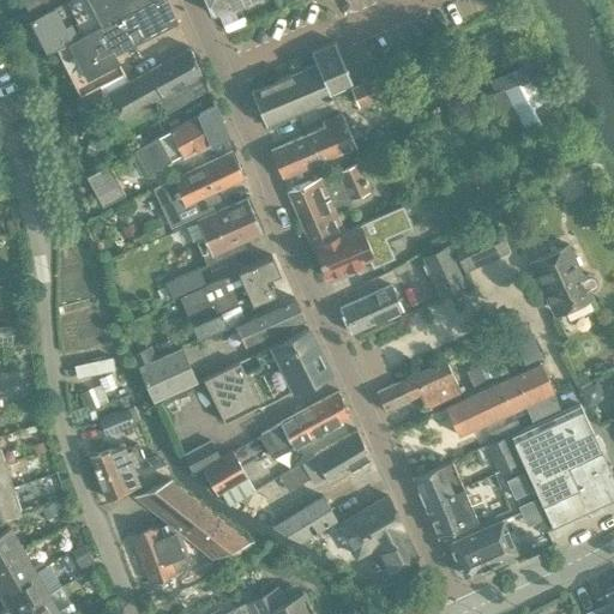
[(113,53),(175,19),(176,19),(166,0),(146,0),(72,38),(55,47),(79,94),(98,84),(122,72),(113,53)]
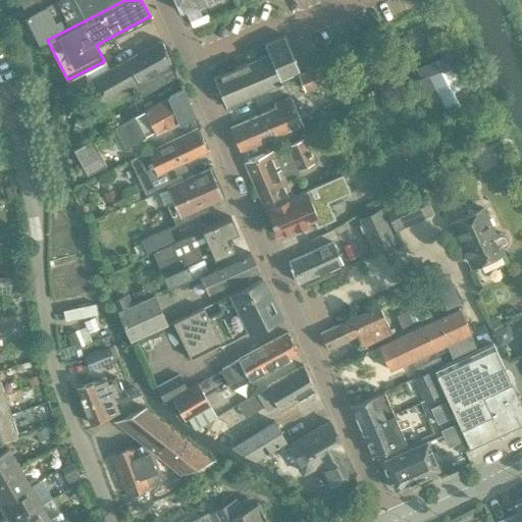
[(61,33),(124,0),(56,0),(64,15),(55,20),(61,33)]
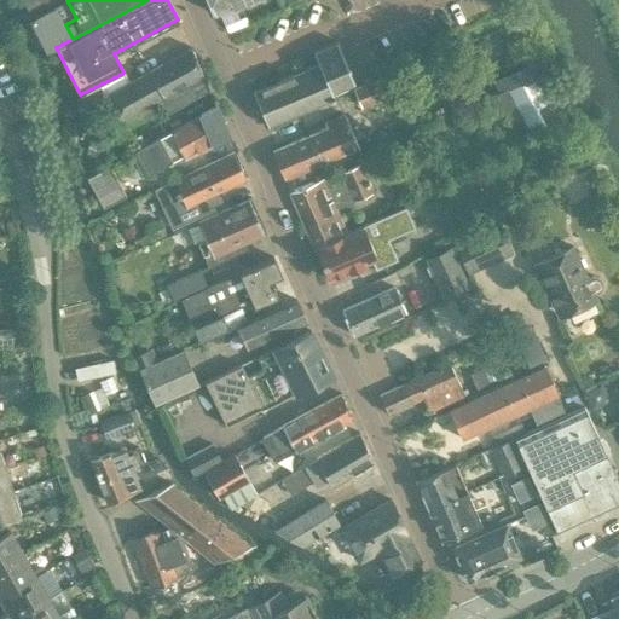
[(207,0),(213,15),(219,12),(239,4),(248,0),(207,0)]
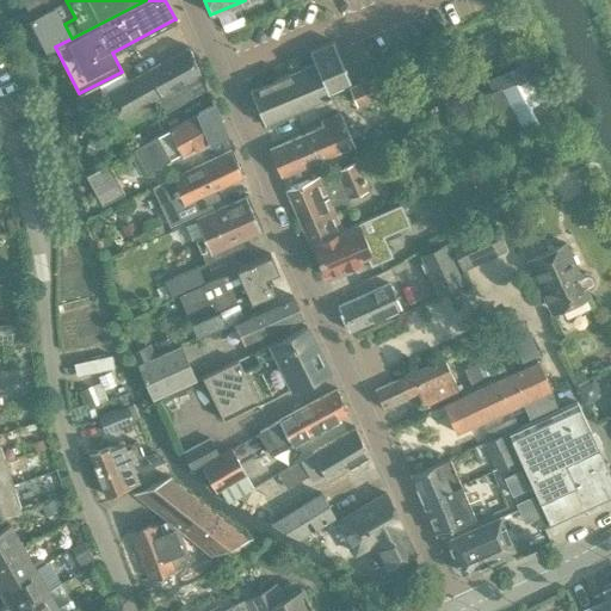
[(31,18),(29,19),(45,51),(55,47),(72,38),(65,24),(55,6),(31,18)]
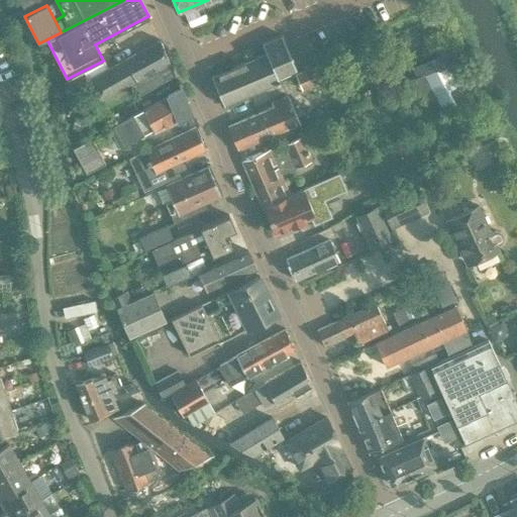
[(398,37),(397,41),(399,45),(403,47),(409,45),(410,39),(408,35),(403,34),(398,37)]
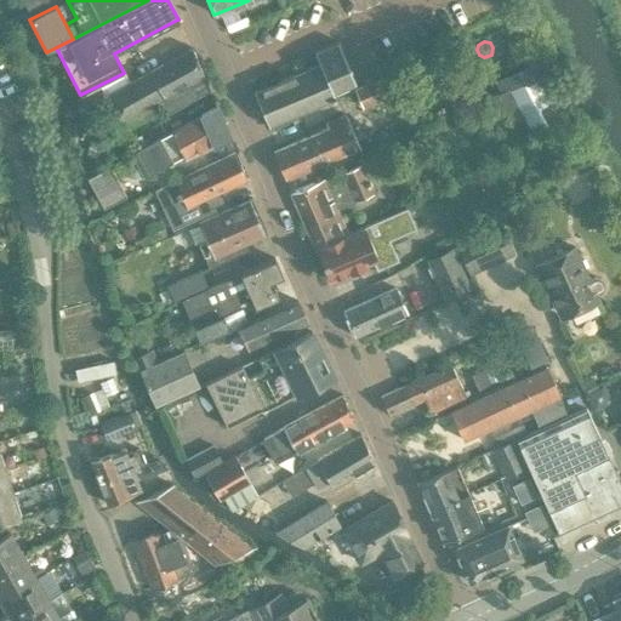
[(355,84),(351,73),(337,43),(314,52),(318,63),(252,91),(268,127),(336,98),(334,93),(355,84)]
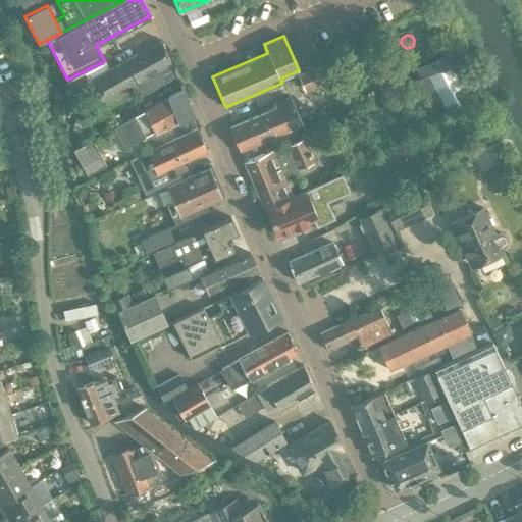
[(138,82),(170,63),(161,41),(109,69),(104,61),(84,71),(84,72),(92,88),(95,86),(102,100),(122,90),(119,83),(135,74),(138,82)]
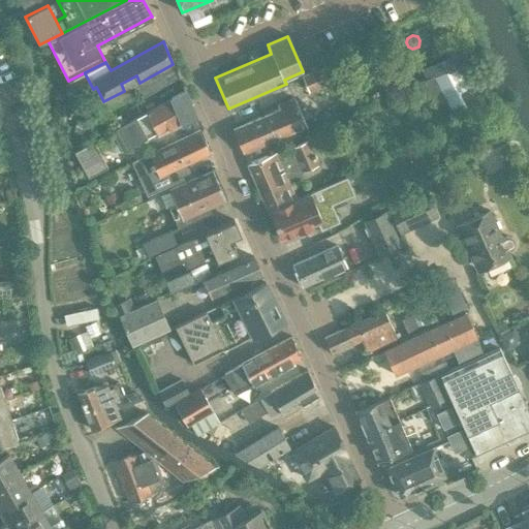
[(426,76),(467,55),(463,48),(422,68),(426,76)]
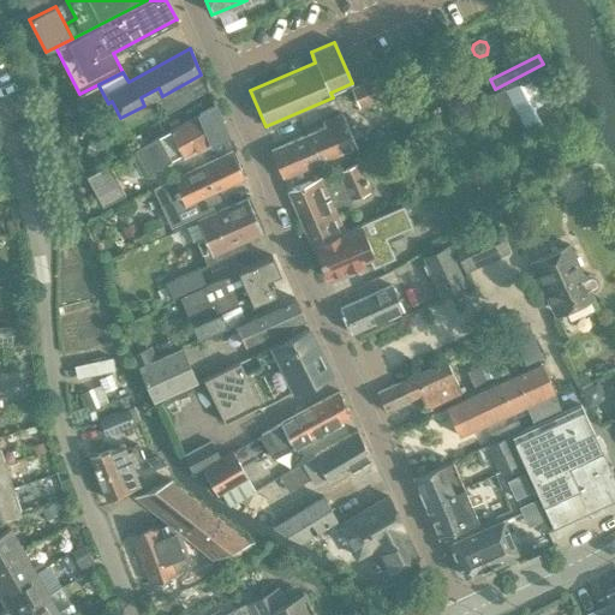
[(517,113),(526,132),(567,111),(543,64),(495,89),(496,91),(491,95),(495,102),(500,99),(507,95),(517,113)]
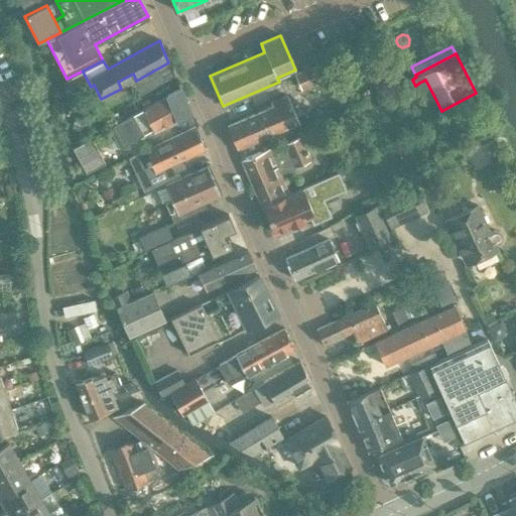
[(136,95),(174,75),(168,62),(136,81),(133,74),(118,82),(121,89),(130,84),(136,95)]
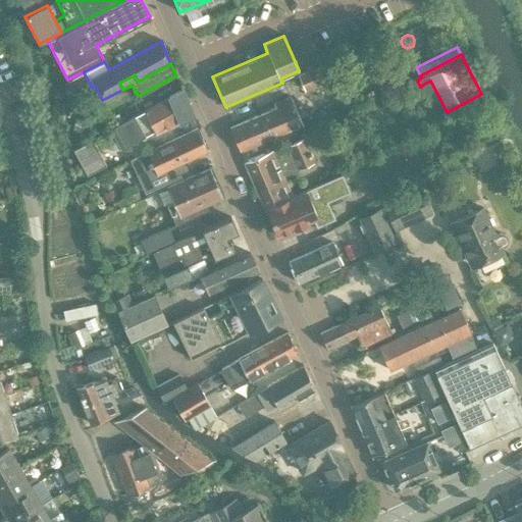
[(298,76),(305,92),(324,84),(317,68),(298,76)]
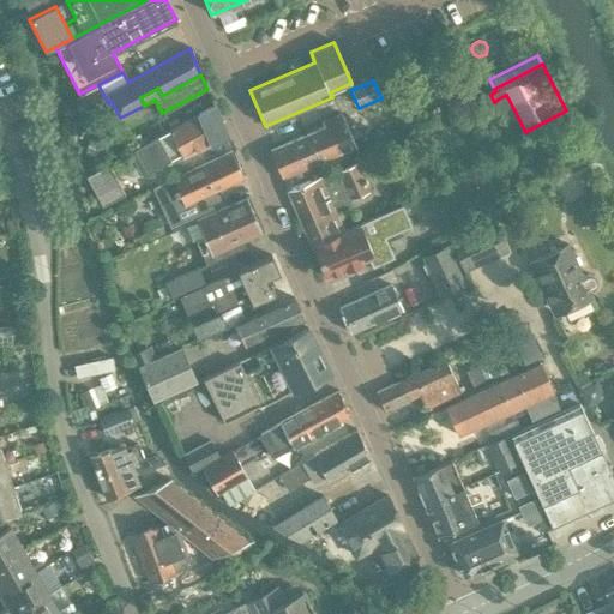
[(109,104),(108,103),(98,85),(76,97),(85,116),(109,104)]
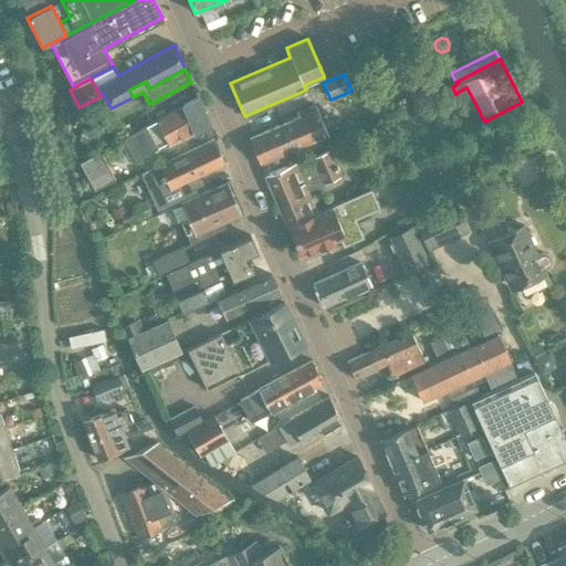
[(125,136),(119,139),(130,161),(135,159),(156,149),(167,145),(170,152),(186,143),(182,136),(194,132),(194,133),(207,125),(210,124),(196,97),(182,105),(182,106),(136,130),(125,136)]
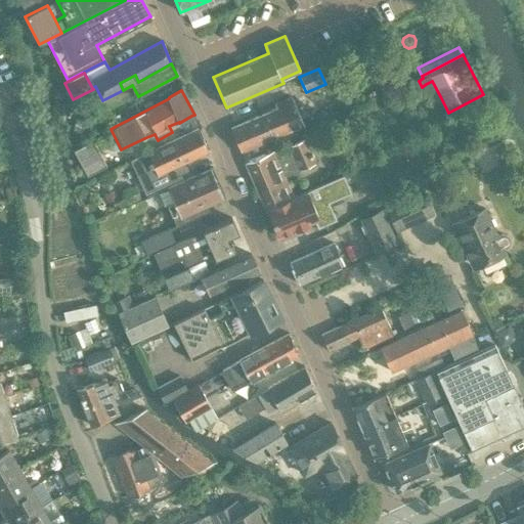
[(241,153),(303,126),(301,121),(312,116),(314,111),(311,103),(305,101),(295,105),(291,97),(274,104),(276,107),(230,128),(241,153)]
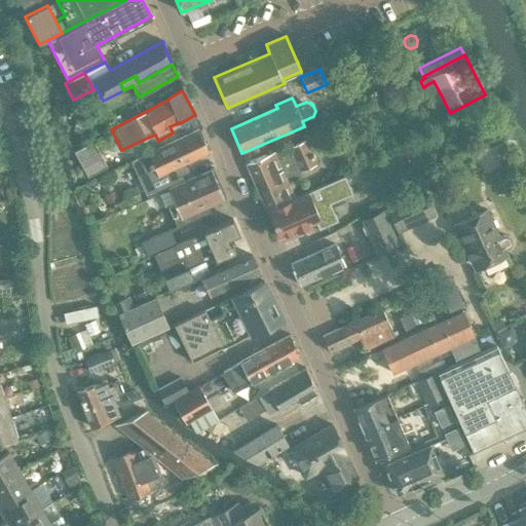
[(129,160),(146,195),(188,176),(183,164),(195,159),(197,164),(209,159),(207,154),(209,153),(210,152),(198,129),(148,153),(129,160)]
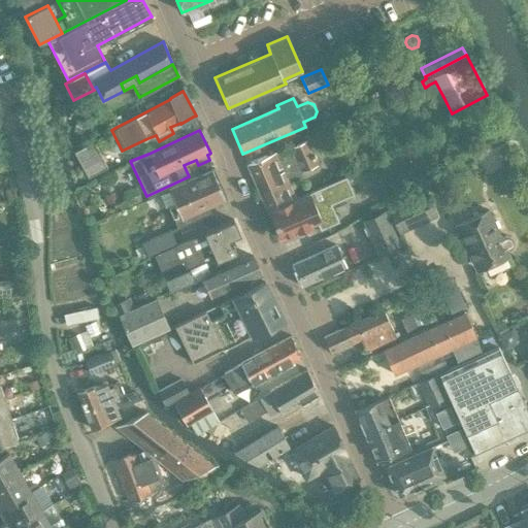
[(411,138),(394,147),(400,159),(418,149),(411,138)]
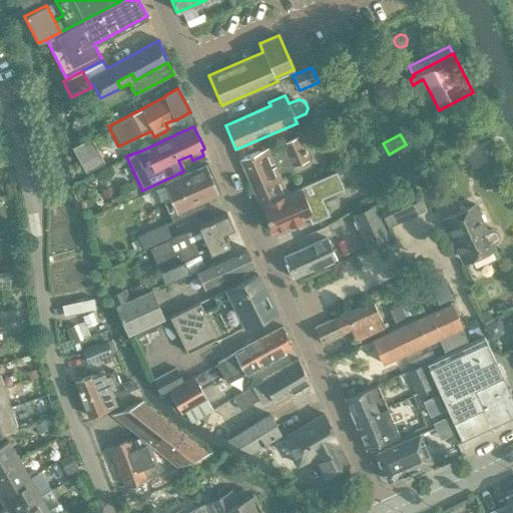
[(90,136),(71,147),(85,173),(104,162),(90,136)]
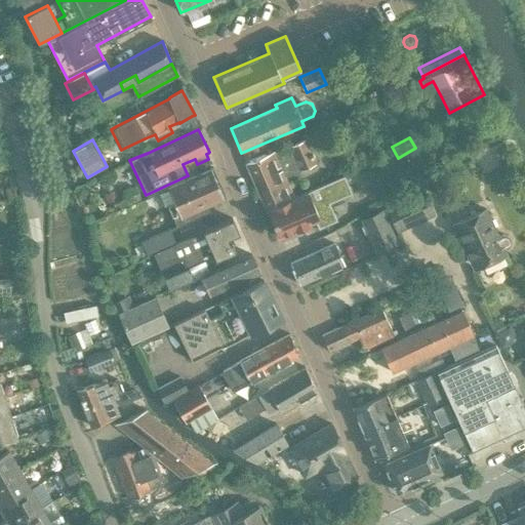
[(266,209),(293,197),(284,176),(291,173),(298,174),(299,170),(315,163),(305,139),(274,154),(273,151),(245,163),(266,209)]
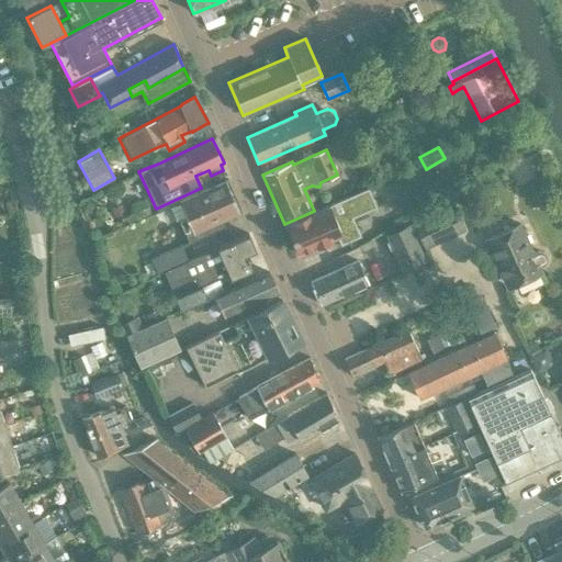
[(217,229),(217,228),(215,224),(239,213),(225,181),(178,202),(186,217),(179,221),(189,243),(217,229)]
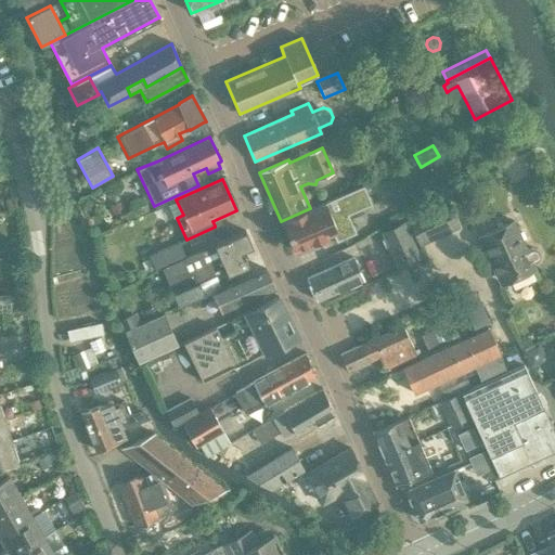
[(355,233),(347,215),(371,204),(363,186),(310,208),(281,221),(296,255),(312,247),(335,237),(336,241),(355,233)]
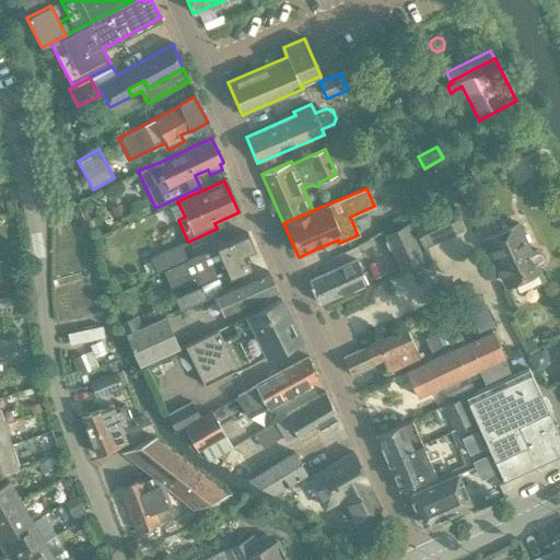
[(129,206),(136,220),(152,212),(146,198),(129,206)]
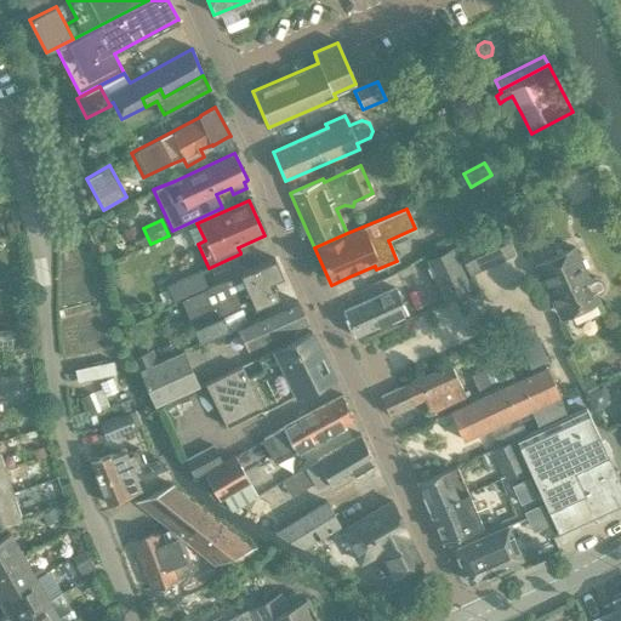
[(456,248),(469,275),(514,254),(500,226),(456,248)]
